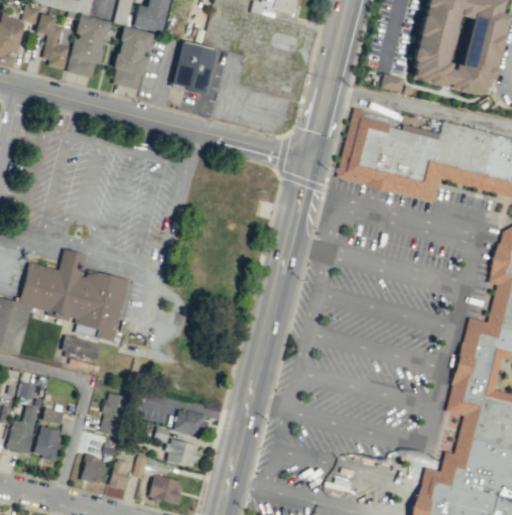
[(80,0),(81,0),(80,0),(37,0),(36,3),(65,9),(90,15),(93,0),(80,0)]
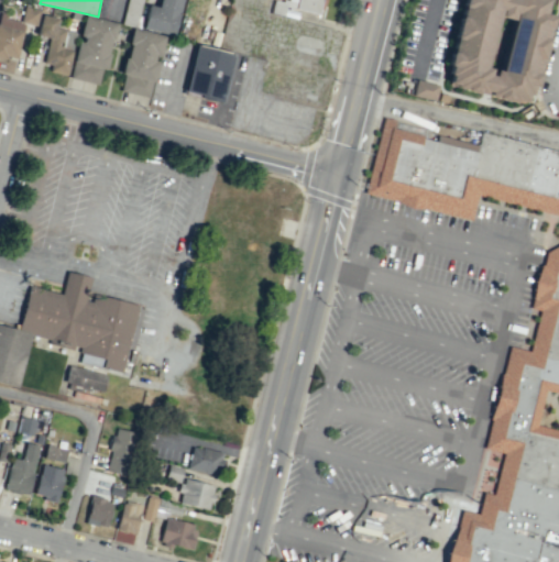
[(184,0),(163,0),(162,8),(150,6),(145,30),(177,35),(184,0)]
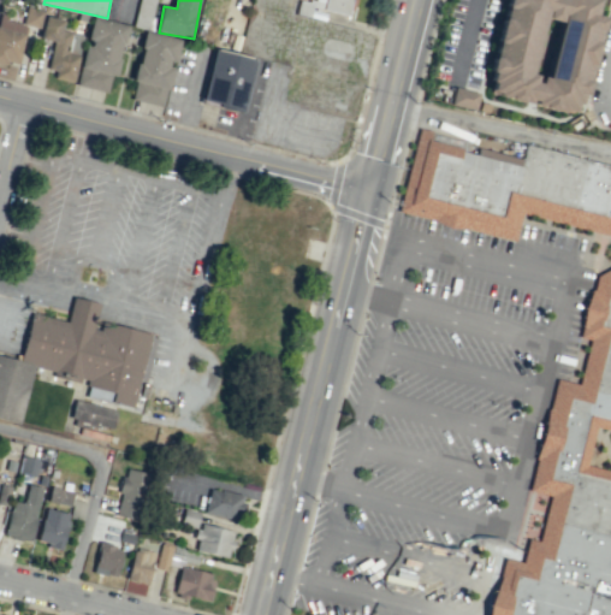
[(354,17),(356,0),(318,0),(318,4),(303,0),(301,15),(324,19),(325,11),(354,17)]
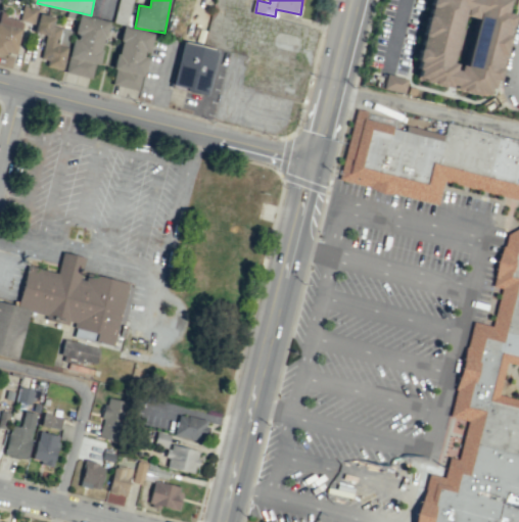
[(432,0),(416,81),(452,88),(452,89),(496,98),(513,14),(508,13),(510,0),(432,0)]
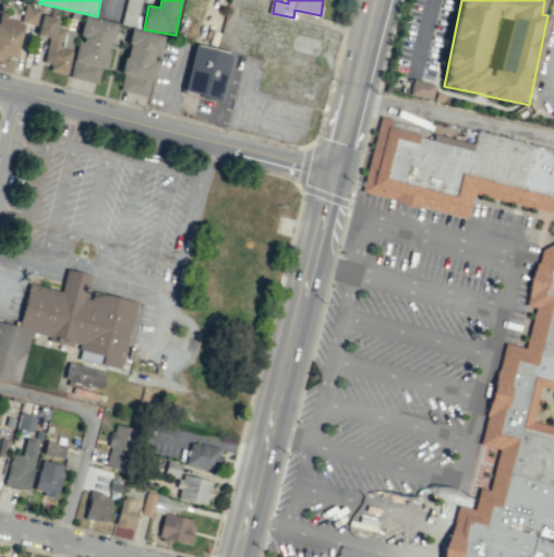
[(0,22),(0,56),(20,61),(27,23),(40,26),(44,10),(27,7),(25,22),(1,16),(0,22)]
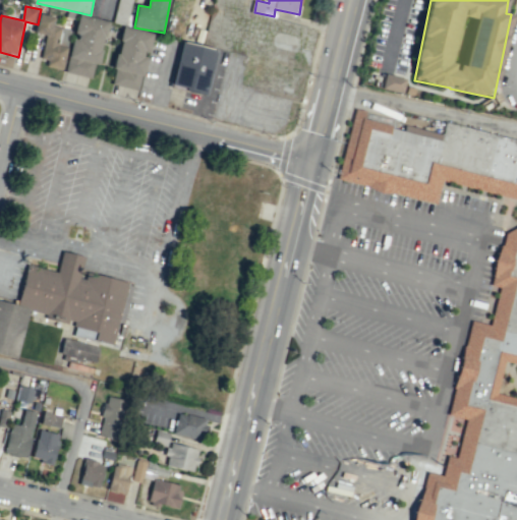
[(37,34),(48,36),(43,63),(66,68),(73,31),(55,26),(57,17),(41,14),(37,34)]
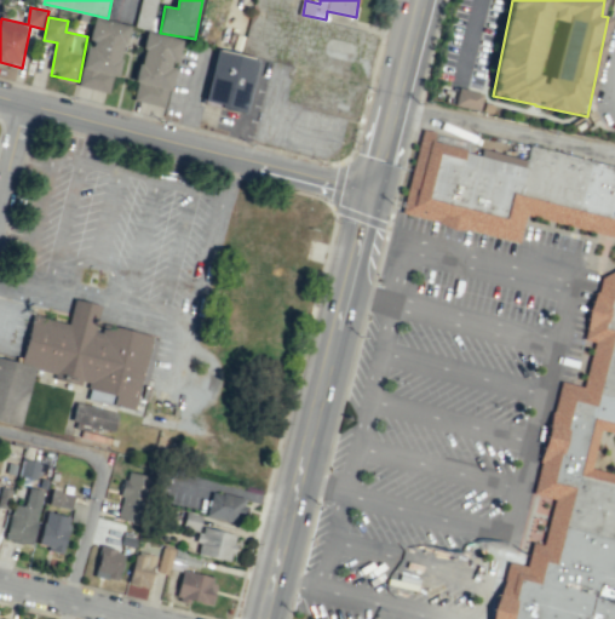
[(115,95),(130,26),(96,18),(91,44),(90,44),(80,87),(115,95)]
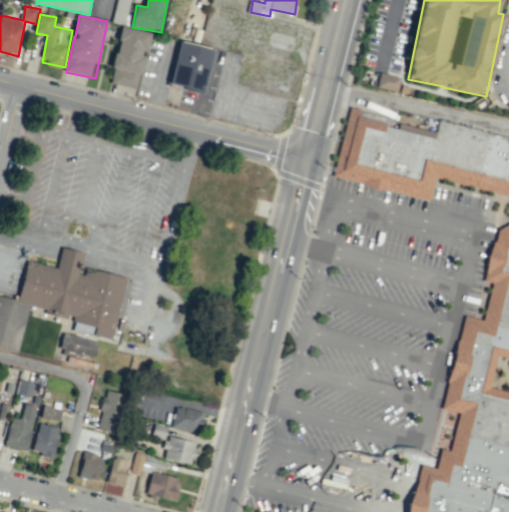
[(138,89),(146,54),(148,54),(152,33),(122,26),(110,84),(138,89)]
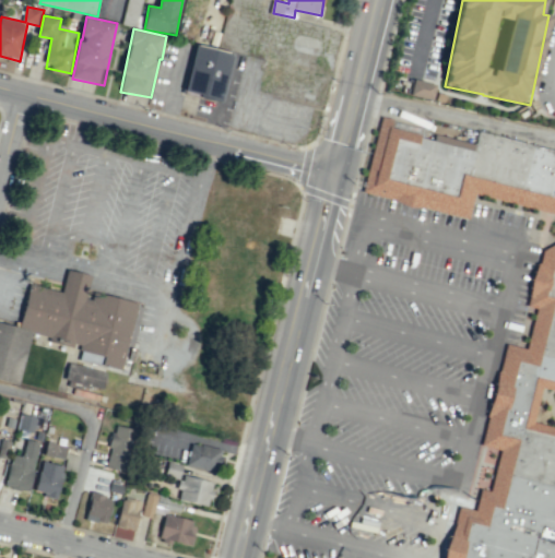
[(223,103),(235,55),(197,45),(185,94),(223,103)]
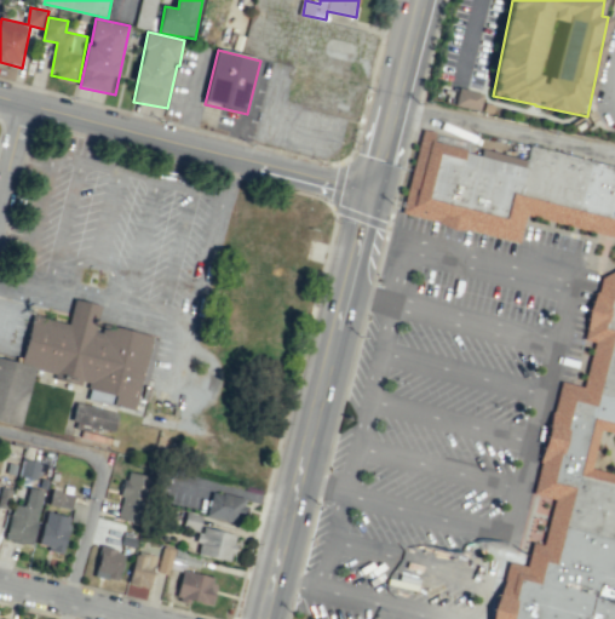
[(458,107),(482,110),(484,93),(460,90),(458,107)]
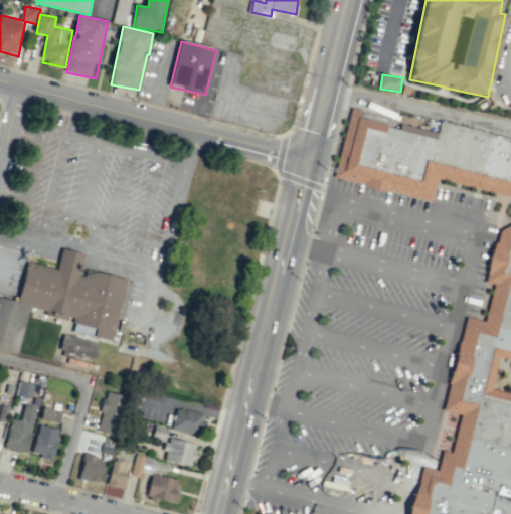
[(510,135),(453,122),(449,132),(362,110),(344,178),(443,202),(449,185),(510,198),(510,135)]
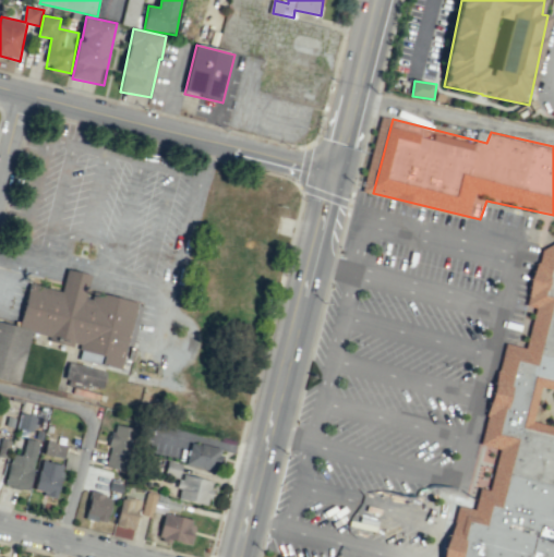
[(139,302),(91,292),(94,276),(69,270),(63,292),(31,285),(22,327),(0,322),(0,378),(22,384),(33,334),(51,337),(50,341),(83,348),(81,361),(125,371),(139,302)]
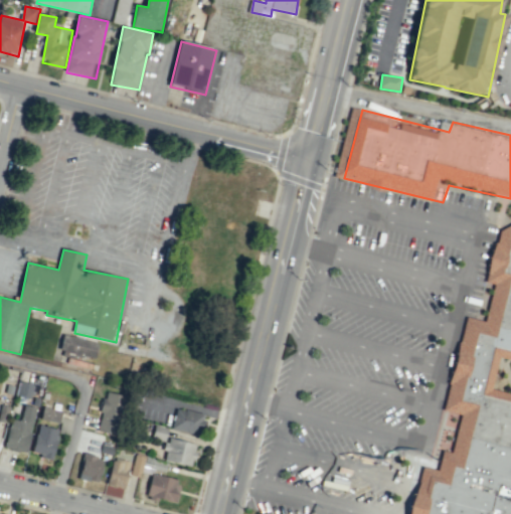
[(510,273),(497,328),(485,323),(430,513),(510,513),(510,273)]
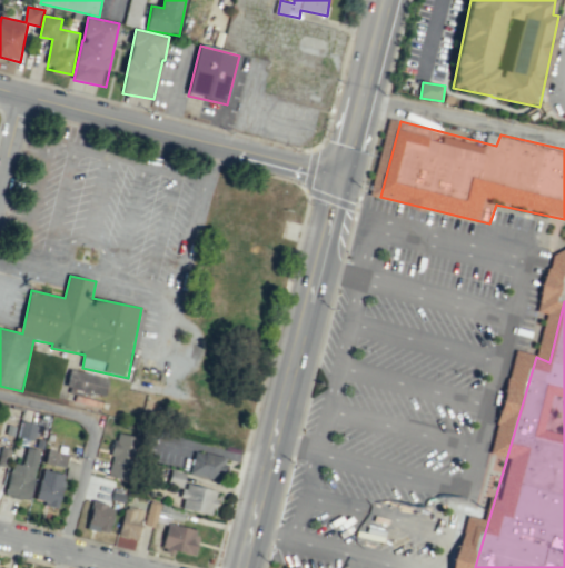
[(107,398),(110,378),(72,371),(69,391),(107,398)]
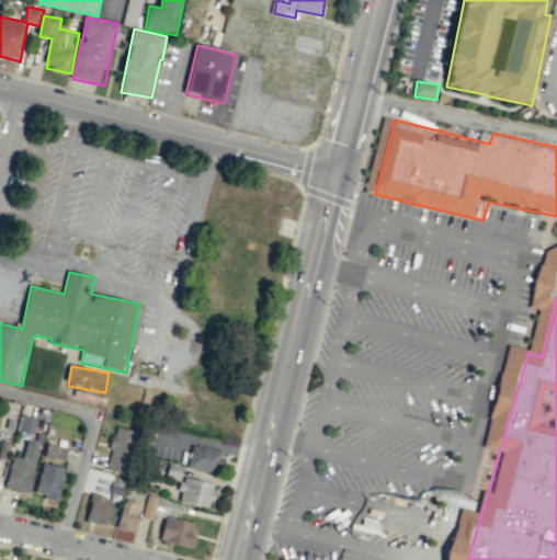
[(19,431),(35,435),(40,420),(23,415),(19,431)]
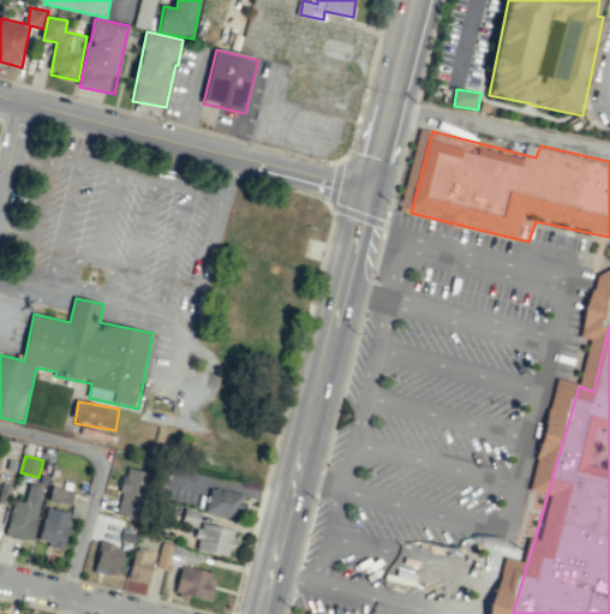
[(149,474),(130,469),(118,514),(137,520),(149,474)]
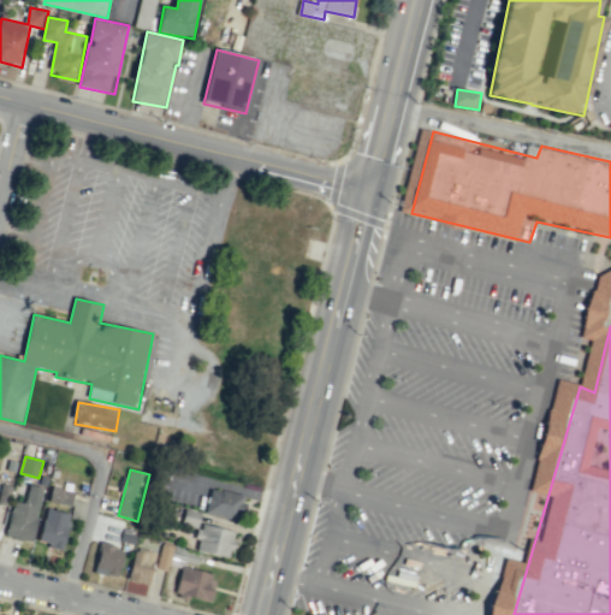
[(27,504),(16,502),(9,537),(34,543),(46,489),(31,485),(27,504)]
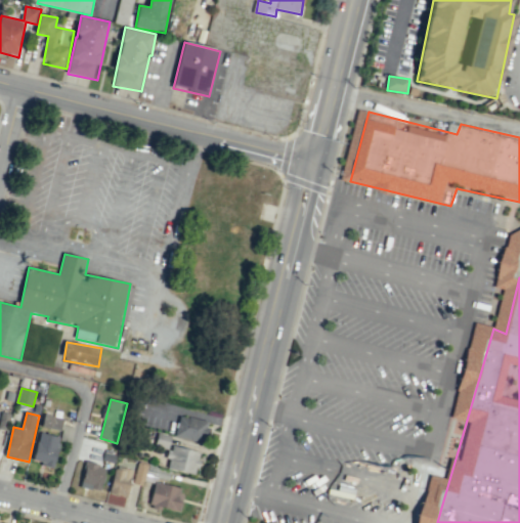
[(63,430),(65,418),(45,416),(44,428),(63,430)]
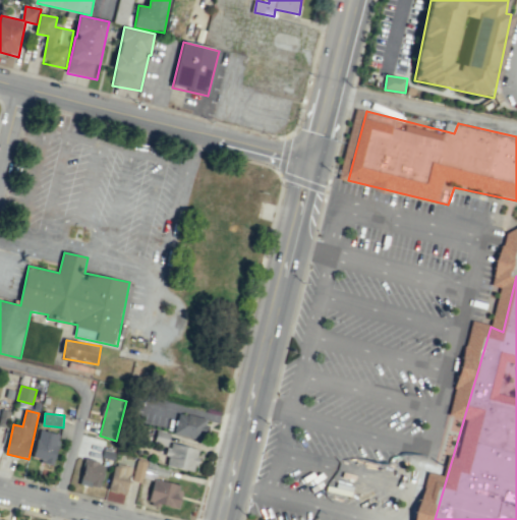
[(210,419),(179,414),(176,436),(206,441),(210,419)]
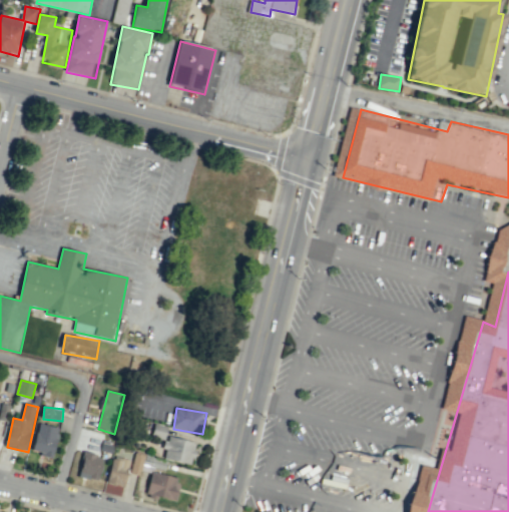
[(53,457),(60,429),(41,424),(33,452),(53,457)]
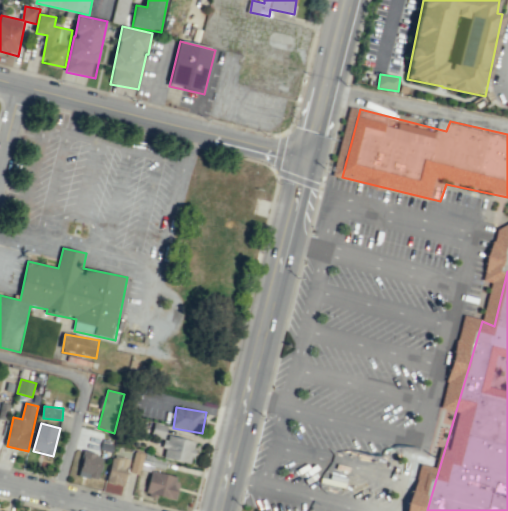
[(197,442),(168,436),(164,459),(193,464),(197,442)]
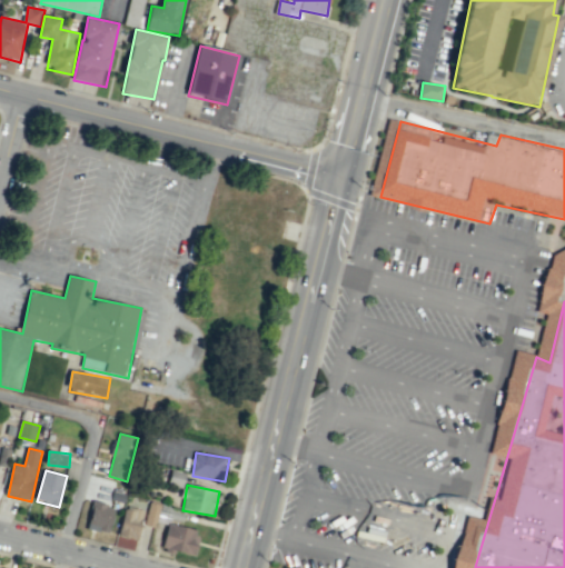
[(89,530),(112,534),(117,506),(93,502),(89,530)]
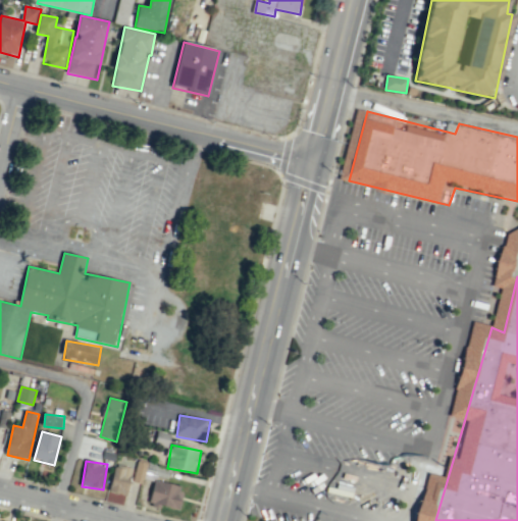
[(162,470),(163,467),(139,462),(135,482),(144,484),(145,479),(157,482),(158,477),(169,479),(170,472),(162,470)]
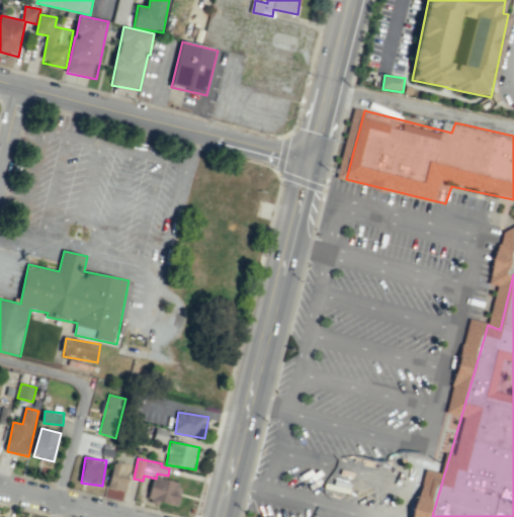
[(109,488),(126,492),(133,465),(115,461),(109,488)]
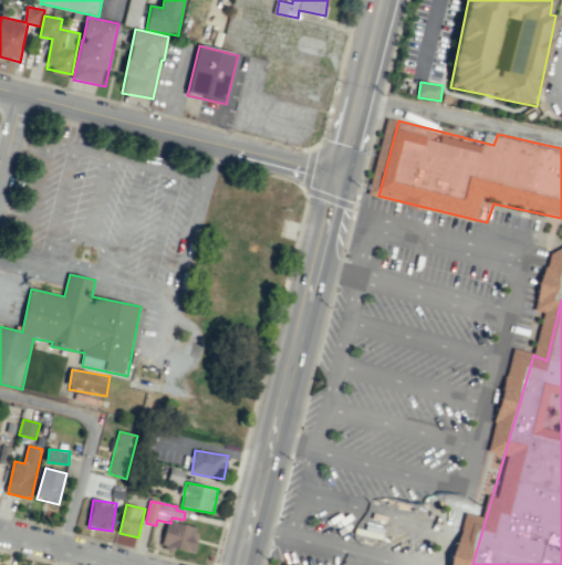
[(200,529),(169,522),(164,546),(195,553),(200,529)]
